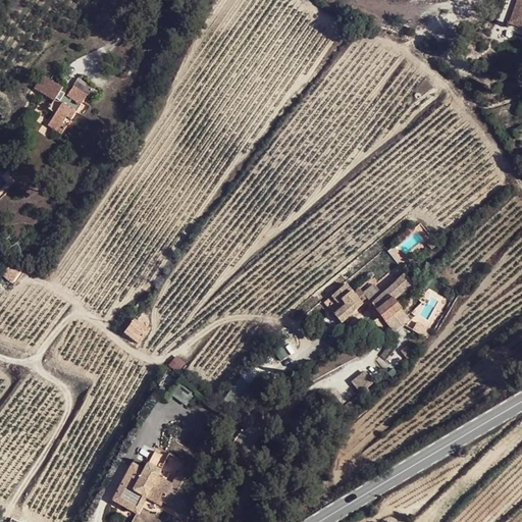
[(521,0),(517,0),(510,23),(521,28),(521,19),(517,18),(521,4),(521,0)]
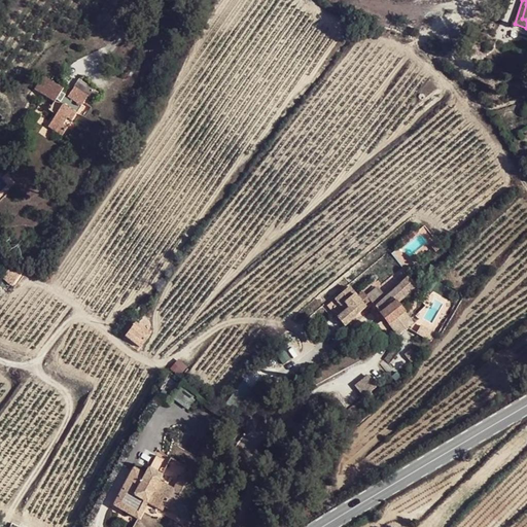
[(63,105),(57,115),(48,127),(62,136),(68,128),(64,125),(67,118),(72,121),(89,96),(93,99),(98,92),(79,79),(68,97),(62,93),(64,89),(44,76),(35,90),(55,103),(56,101),(63,105)]
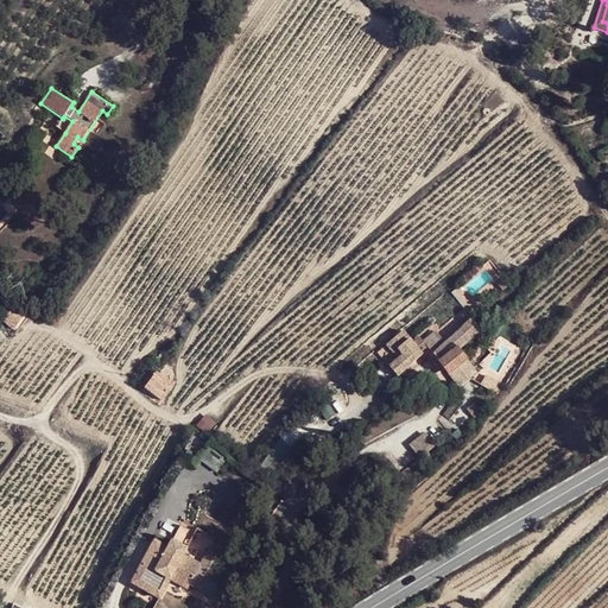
[(57,128),(65,133),(73,121),(64,116),(63,119),(57,128)]
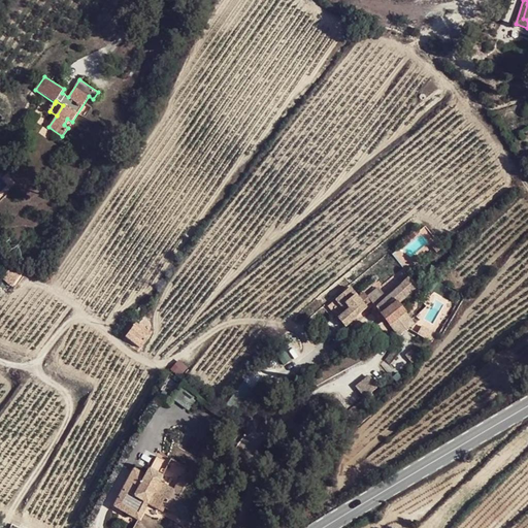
[(3,279),(12,286),(23,271),(14,265),(3,279)]
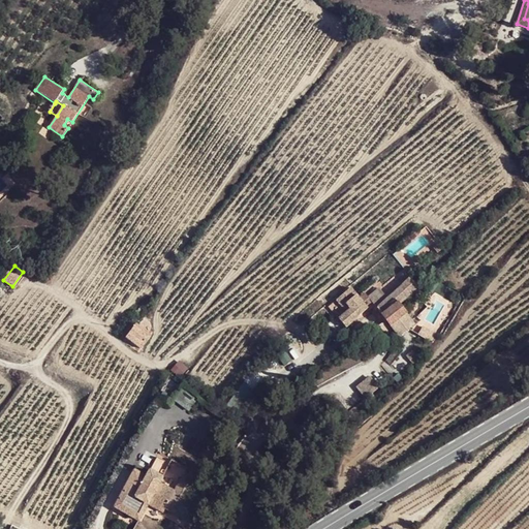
[(395,276),(400,282),(407,276),(401,270),(395,276)]
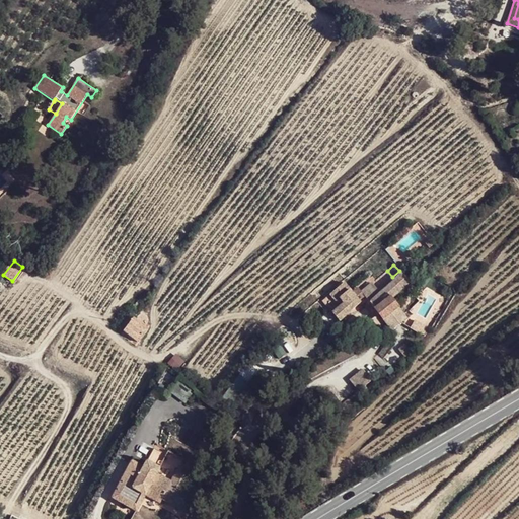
[(379,293),(369,301),(375,308),(374,310),(383,319),(385,317),(398,307),(391,299),(410,282),(401,273),(379,293)]
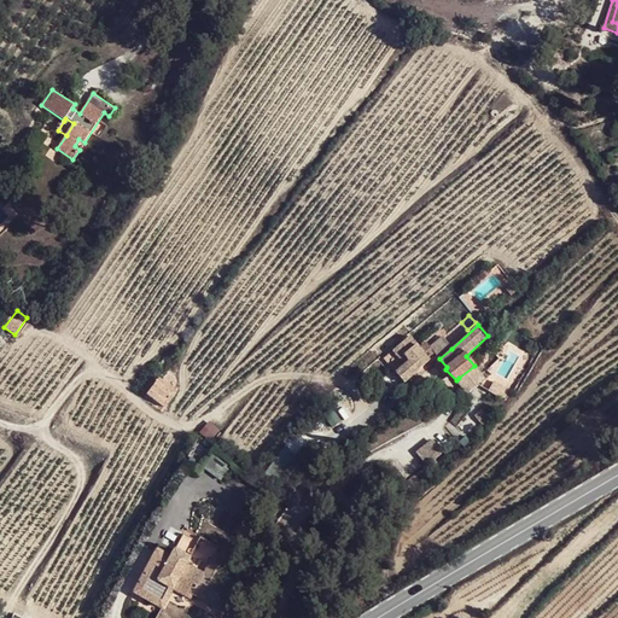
[(409,361),(397,373),(403,380),(427,360),(410,338),(395,351),(402,359),(406,356),(409,361)]
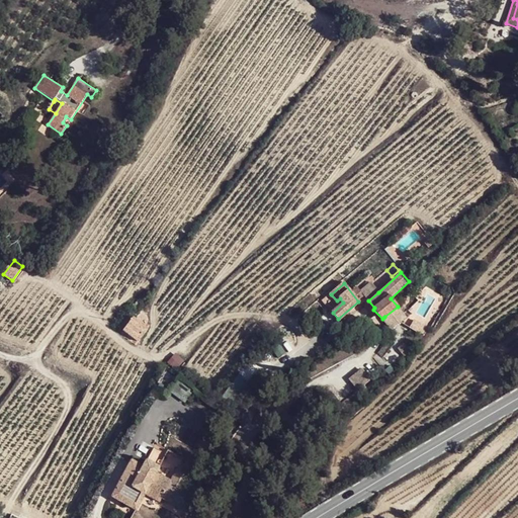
[(363,294),(368,300),(378,292),(372,286),(363,294)]
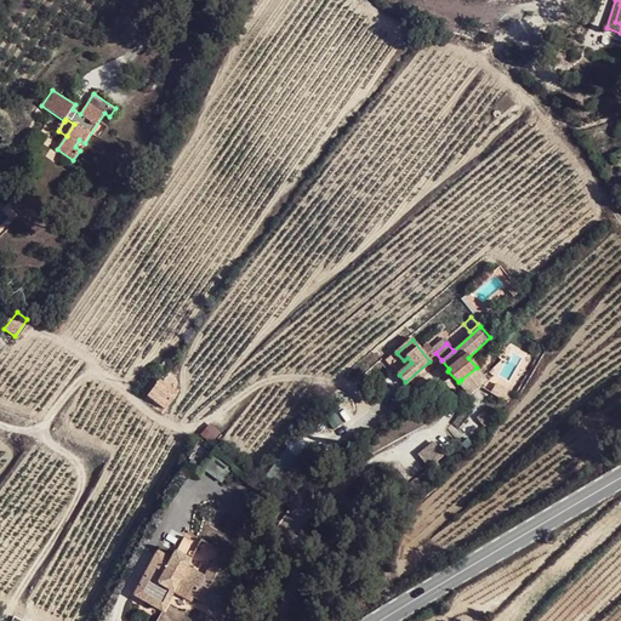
[(484,377),(477,368),(461,380),(469,389),(484,377)]
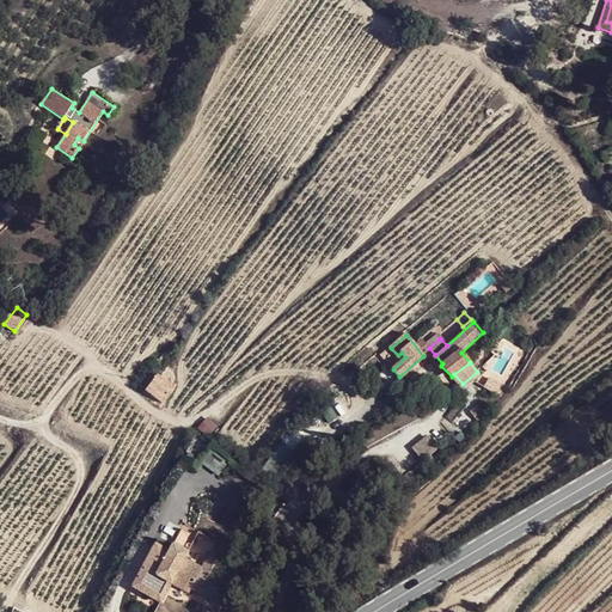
[(157,377),(147,390),(163,401),(171,387),(157,377)]
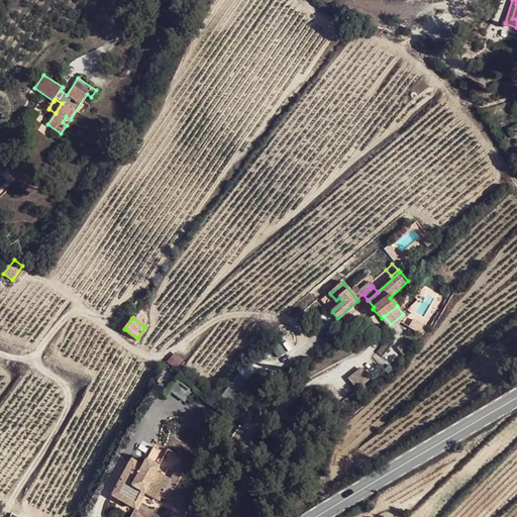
[(414,320),(410,327),(419,332),(423,324),(414,320)]
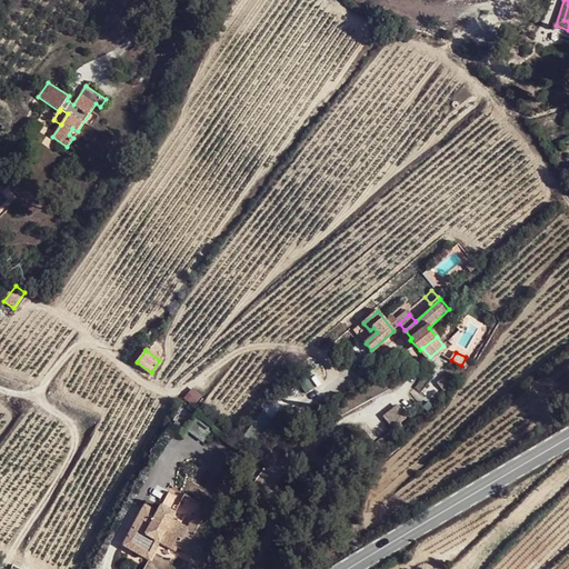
[(447,377),(442,380),(449,387),(452,383),(447,377)]
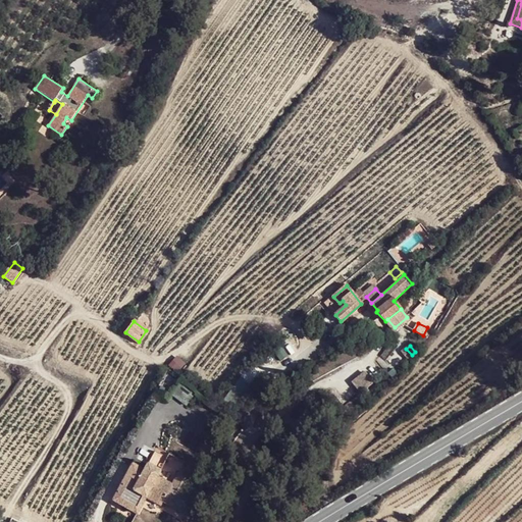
[(351,379),(359,392),(373,382),(365,370),(351,379)]
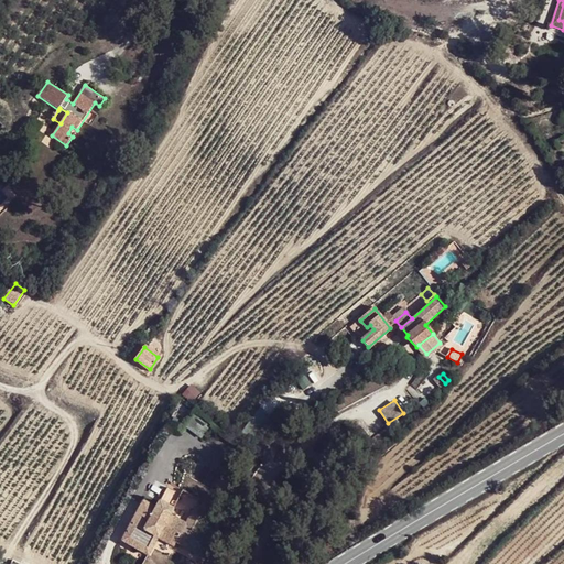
[(193,414),(185,424),(201,435),(208,426),(193,414)]
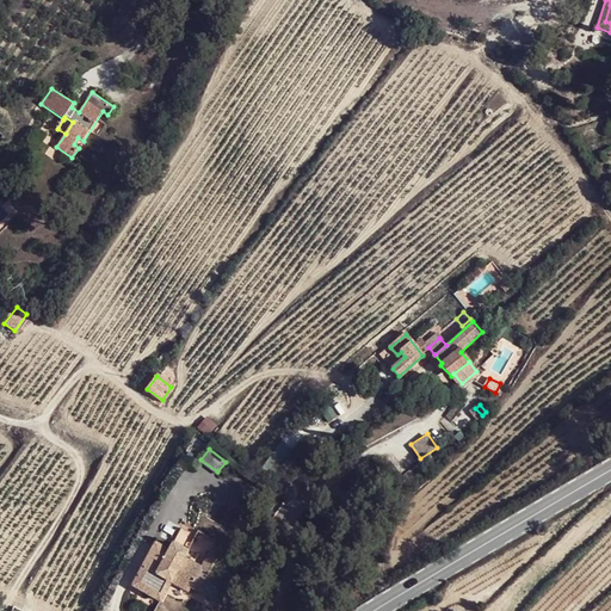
[(210,554),(216,543),(198,534),(196,538),(179,530),(167,551),(155,544),(131,587),(159,602),(170,584),(186,593),(190,588),(218,605),(229,585),(216,578),(224,561),(210,554)]
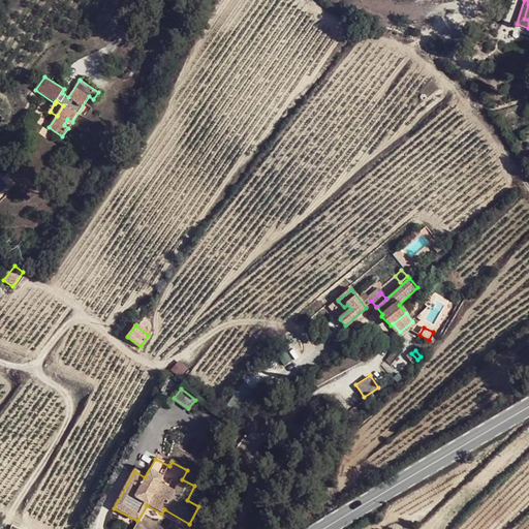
[(201,478),(187,470),(182,479),(194,486),(197,488),(201,478)]
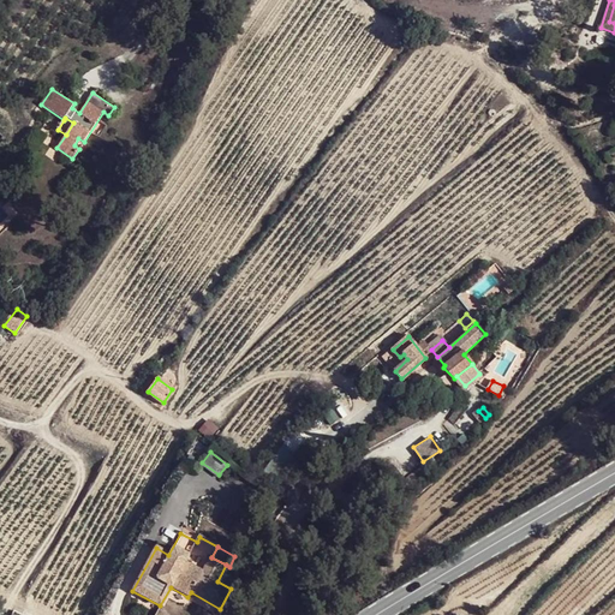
All buildings are outlined.
